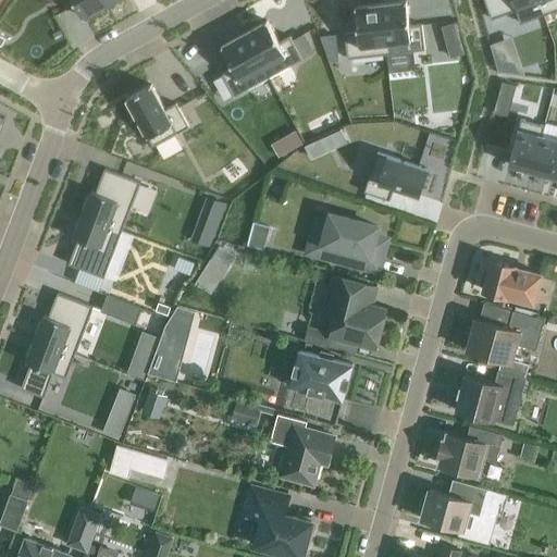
[(107,7),(102,0),(72,0),(84,20),(107,7)]
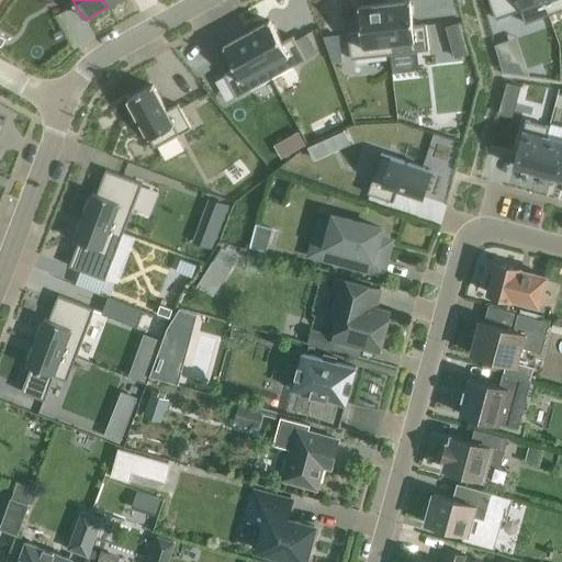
[(525,25),(549,17),(542,0),(487,0),(495,21),(520,12),(525,25)]
